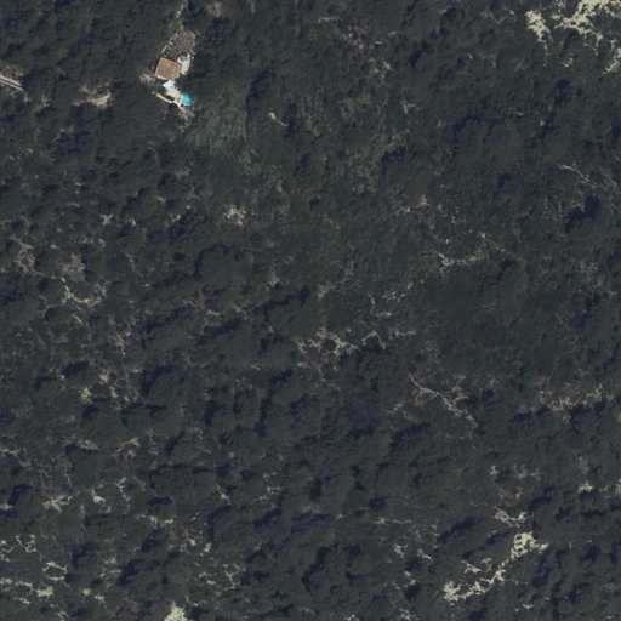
[(155,74),(183,83),(189,64),(161,56),(155,74)]
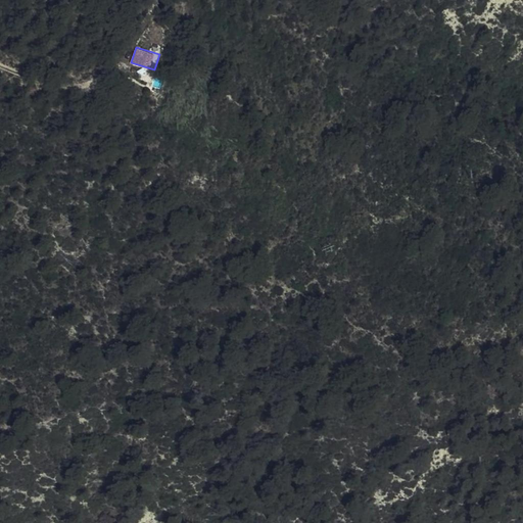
[(187,74),(175,69),(173,75),(185,80),(187,74)]
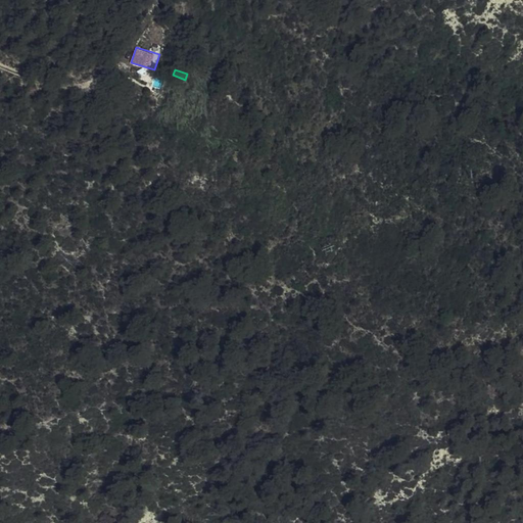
[(187,74),(185,80),(182,88),(188,90),(193,76),(187,74)]
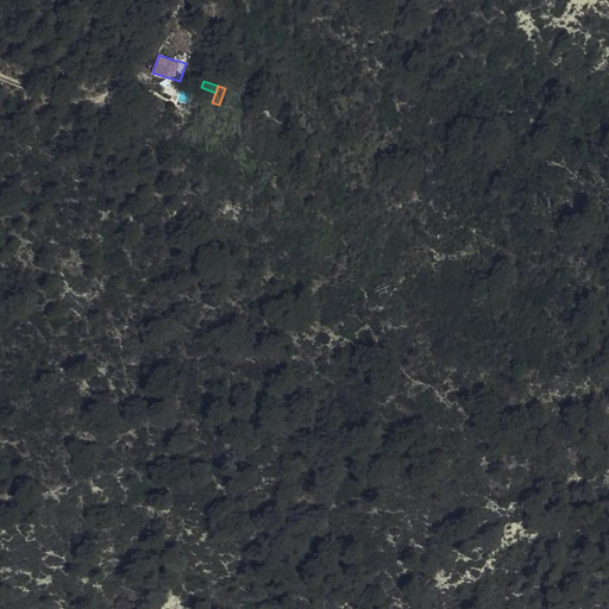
[(198,96),(212,102),(215,93),(201,87),(198,96)]
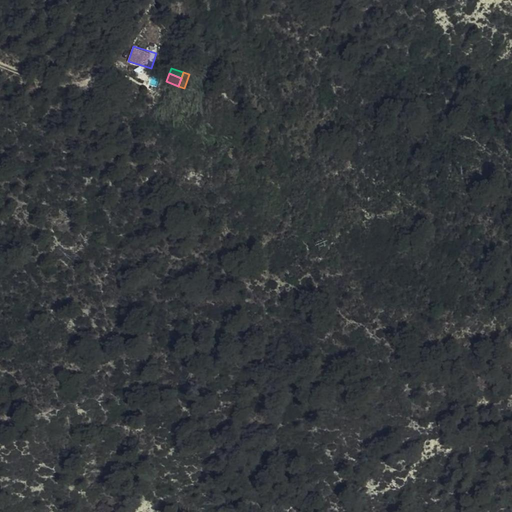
[(265,142),(256,140),(253,148),(263,150),(265,142)]
